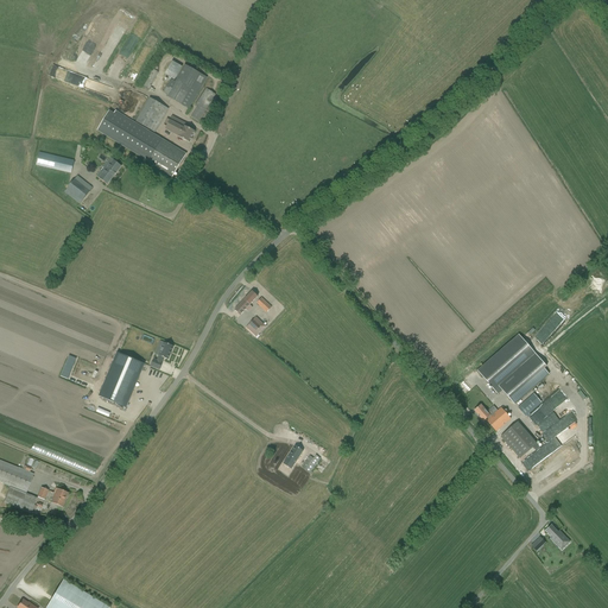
[(183,68),(172,62),(164,75),(175,81),(183,68)]
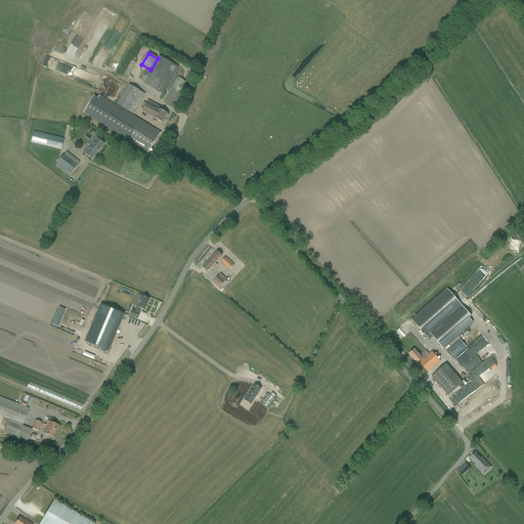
[(131,60),(129,60),(122,76),(129,78),(136,62),(135,61),(136,58),(133,56),(131,60)]
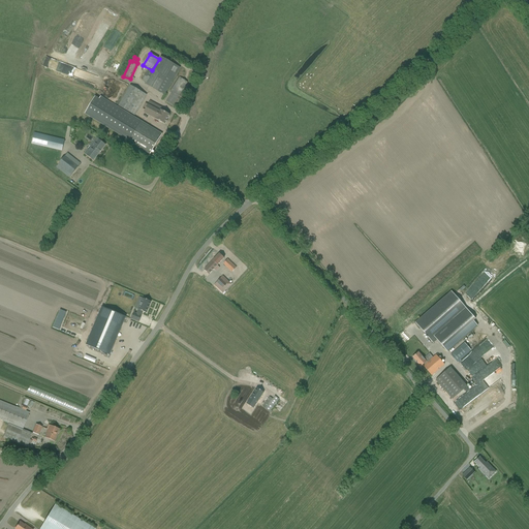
[(158,93),(175,65),(160,57),(145,85),(158,93)]
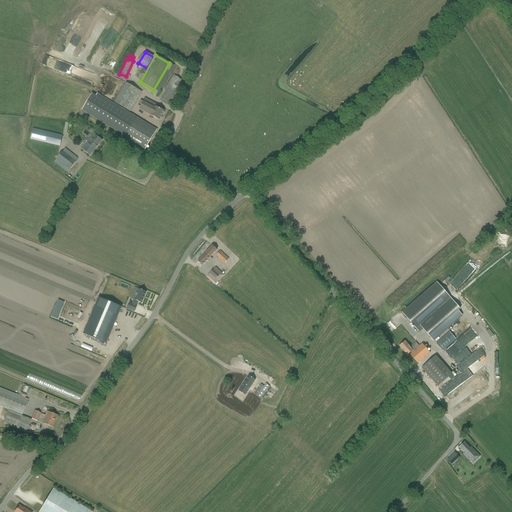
[(95,75),(73,66),(69,74),(92,82),(95,75)]
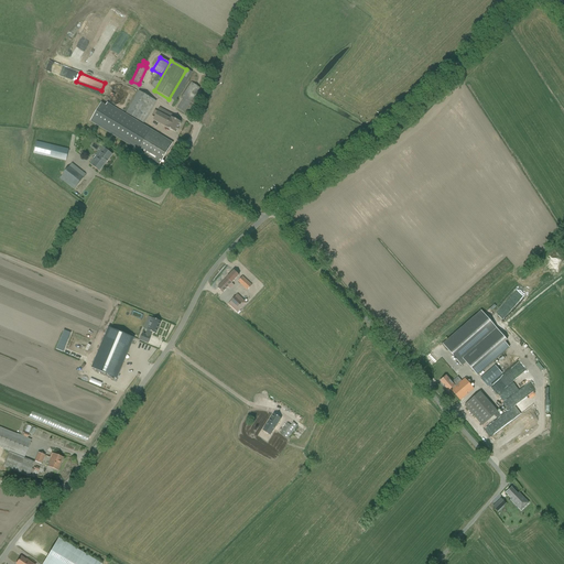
[(184,112),(199,88),(192,83),(183,95),(183,96),(182,97),(184,98),(177,109),(184,112)]
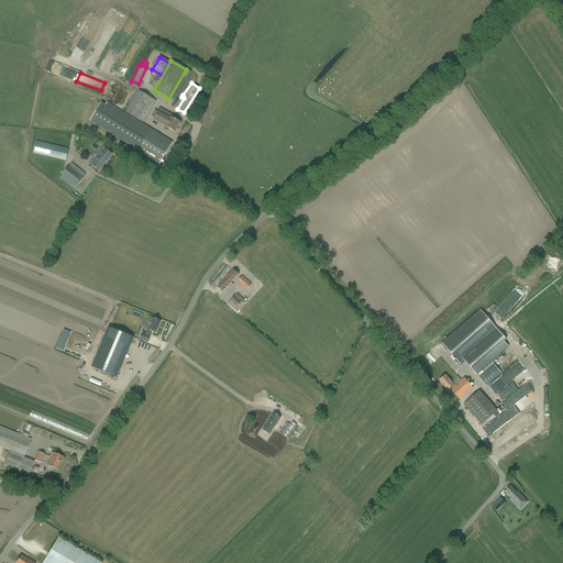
[(156,101),(139,91),(125,113),(143,123),(156,101)]
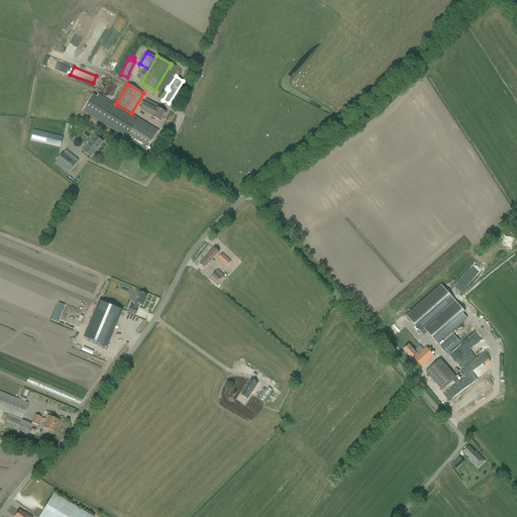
[(90,115),(94,117),(133,140),(132,142),(146,150),(159,131),(138,119),(135,124),(128,119),(130,115),(98,96),(86,115),(89,116),(90,115)]
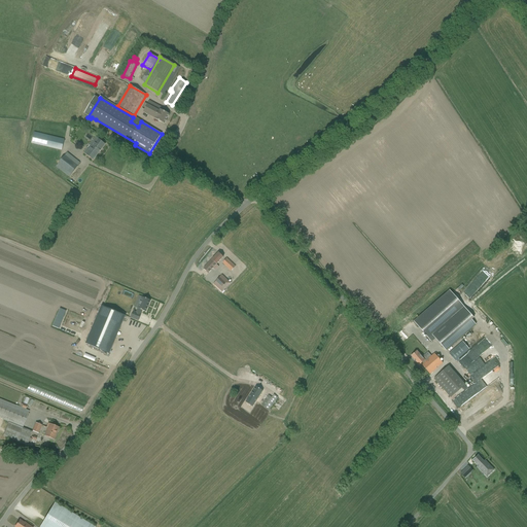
[(155,119),(160,121),(165,124),(169,114),(161,110),(162,108),(150,102),(144,112),(156,118),(155,119)]
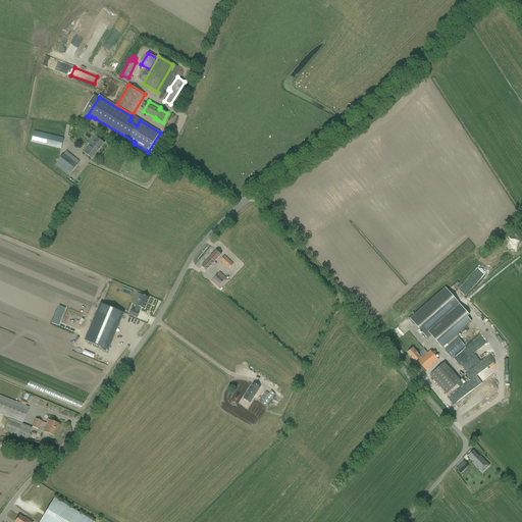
[(31,143),(61,149),(63,138),(34,131),(31,143)]
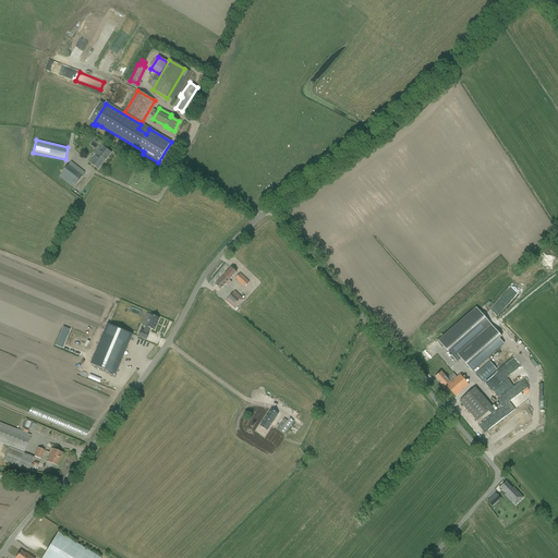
[(89,161),(88,162),(98,170),(111,153),(107,149),(101,145),(95,154),(97,156),(92,164),(89,161)]
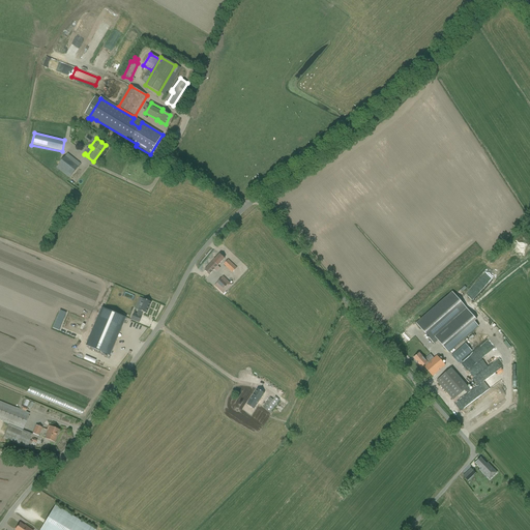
[(69,178),(81,164),(67,154),(58,166),(56,169),(69,178)]
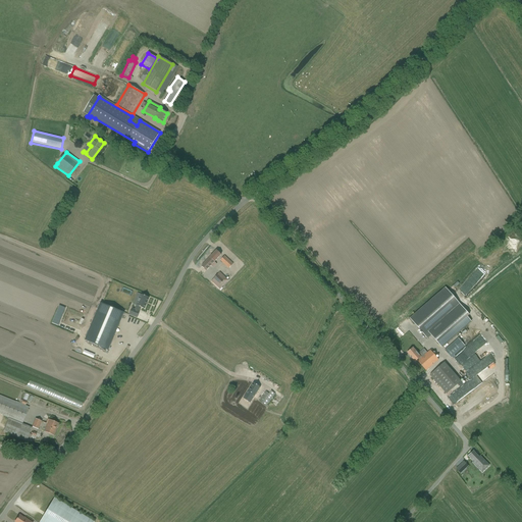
[(210,257),(215,262),(221,255),(216,251),(210,257)]
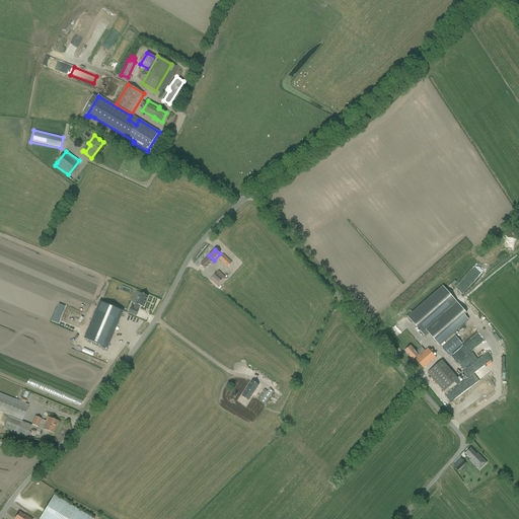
[(219,260),(227,267),(232,263),(223,254),(219,260)]
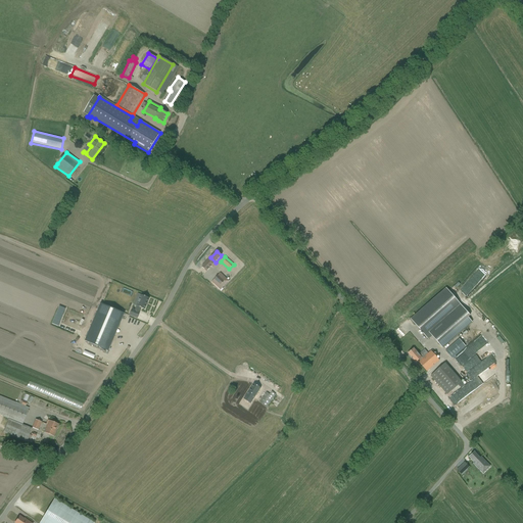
[(216,263),(210,257),(210,258),(202,267),(206,272),(216,263)]
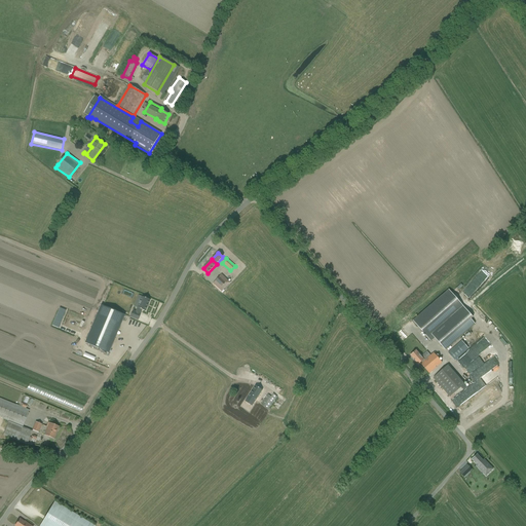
[(476,280),(483,287),(491,277),(484,271),(476,280)]
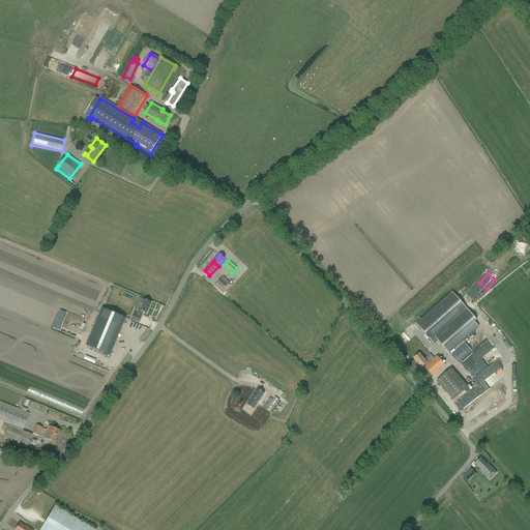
[(224,289),(227,285),(221,280),(217,284),(224,289)]
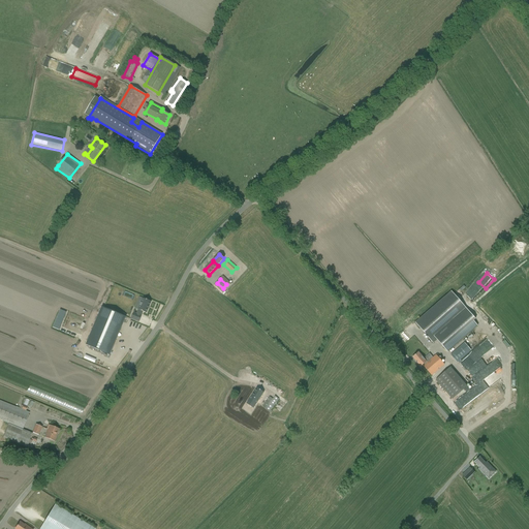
[(452,292),(415,323),(433,343),(437,340),(447,352),(477,325),(473,321),(475,319),(452,292)]
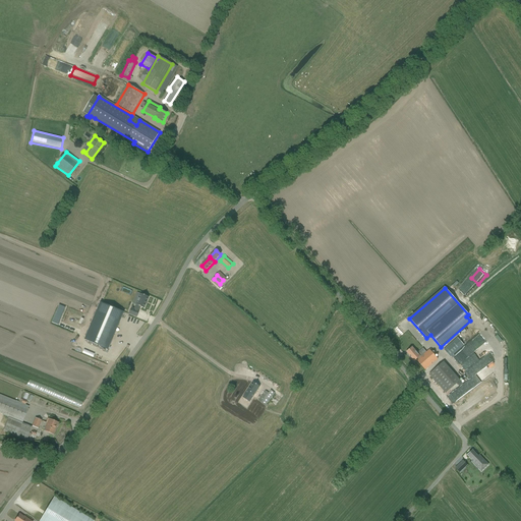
[(145,308),(149,297),(140,294),(134,308),(131,307),(128,314),(137,317),(139,310),(140,307),(145,308)]
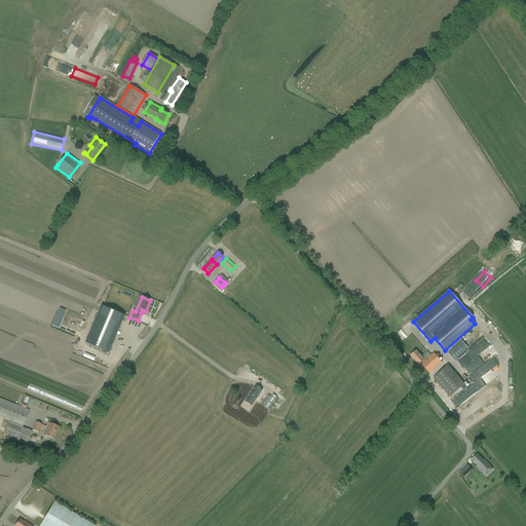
[(109,352),(125,315),(102,305),(85,343),(109,352)]
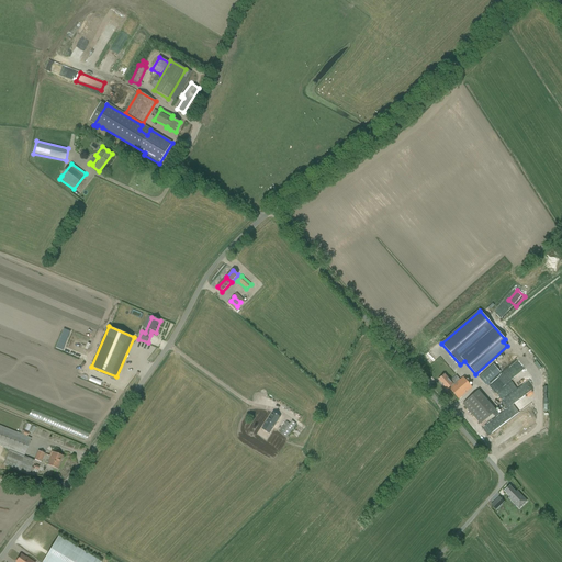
[(64,328),(56,348),(63,350),(70,332),(64,328)]
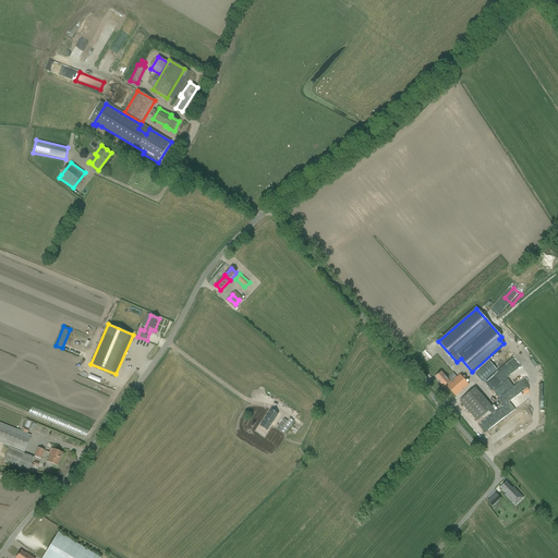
[(482,383),(486,379),(496,371),(489,362),(480,372),(475,375),(482,383)]
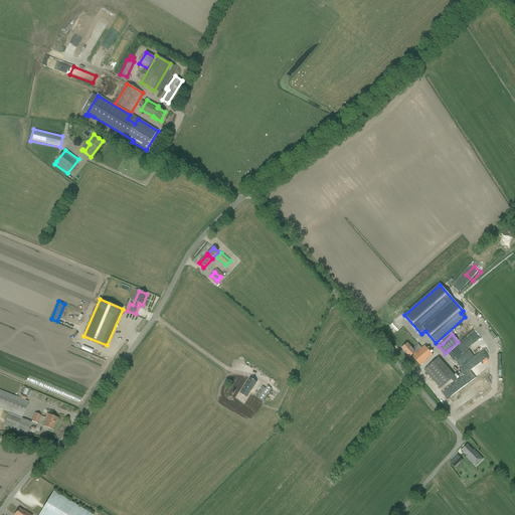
[(407,343),(401,348),(406,354),(409,357),(411,355),(420,366),(433,355),(424,346),(421,348),(417,344),(412,349),(407,343)]
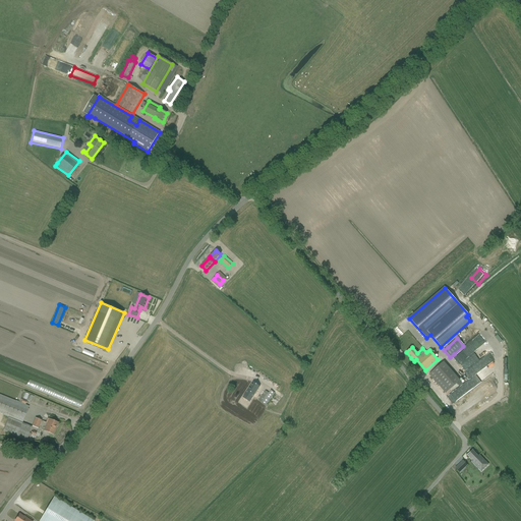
[(444,362),(429,374),(446,394),(460,381),(444,362)]
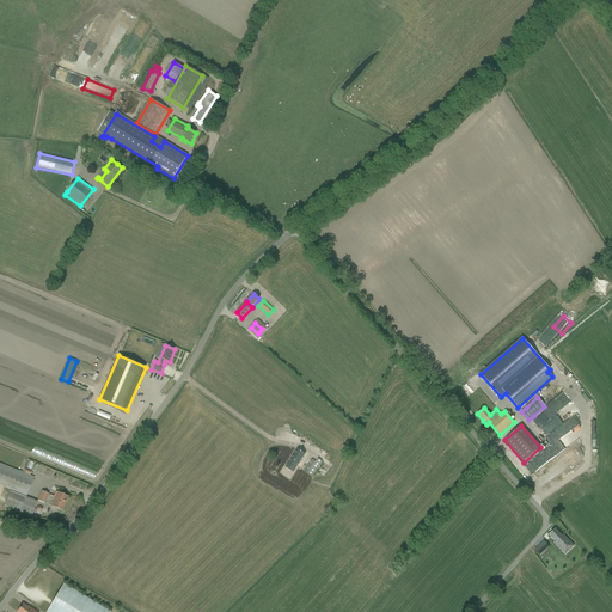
[(301,469),(298,466),(306,454),(298,448),(286,467),(298,475),(301,469)]
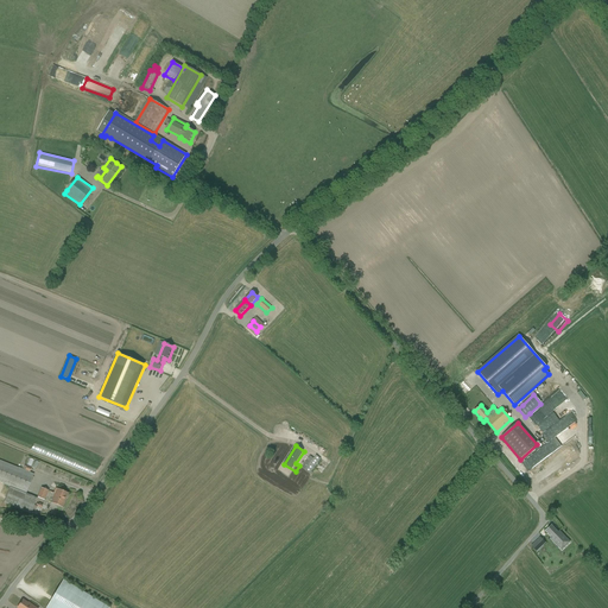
[(302,468),(308,473),(310,474),(314,469),(321,460),(316,456),(314,460),(310,457),(302,468)]
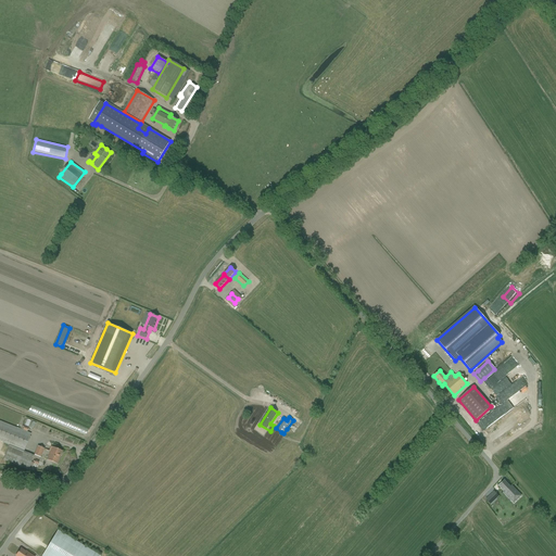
[(23,452),(30,434),(0,421),(0,441),(9,445),(3,460),(28,470),(34,456),(23,452)]
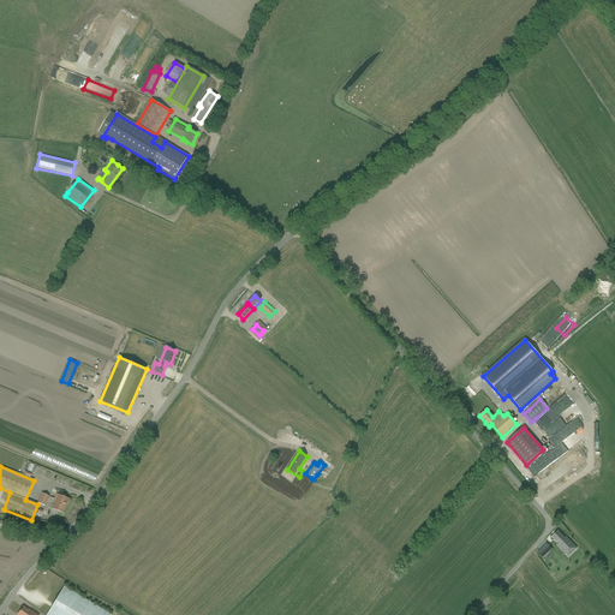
[(45,506),(47,501),(48,497),(42,494),(40,499),(39,503),(45,506)]
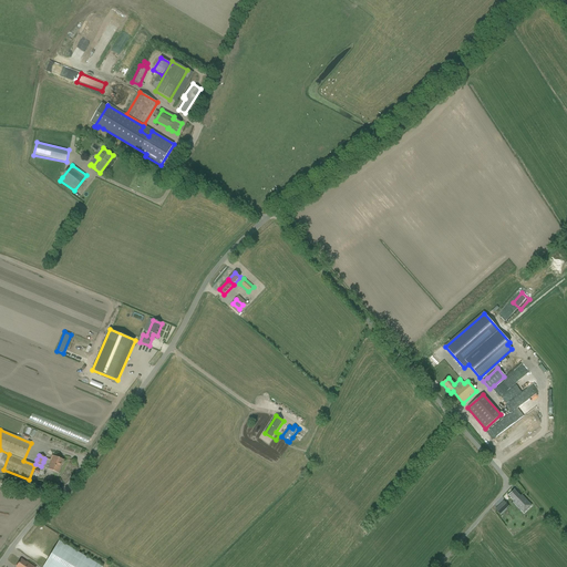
[(48,470),(58,473),(63,460),(53,456),(48,470)]
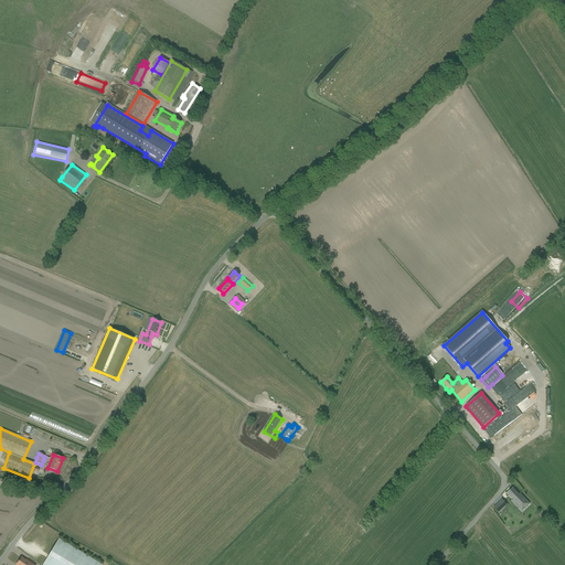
[(512,489),(508,493),(513,500),(512,501),(514,503),(519,508),(522,511),(529,503),(526,501),(520,494),(518,496),(512,489)]
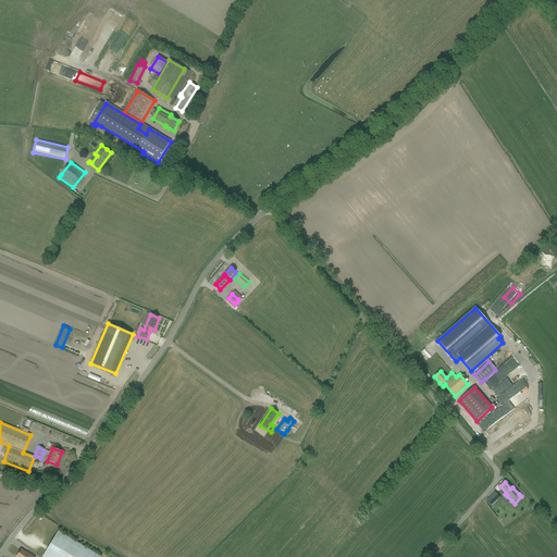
[(491,505),(495,502),(491,496),(486,500),(491,505)]
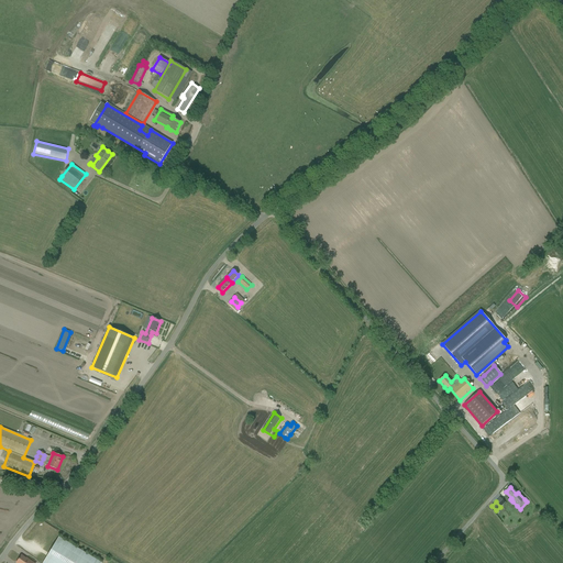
[(100,562),(101,562),(58,537),(42,562),(100,562)]
